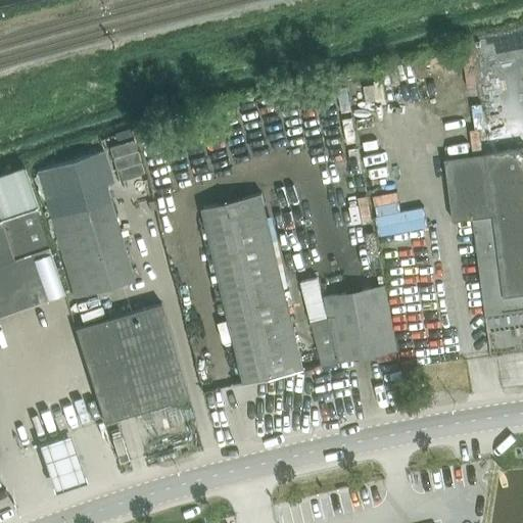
[(134,140),(109,147),(120,180),(120,181),(144,173),(134,140)]
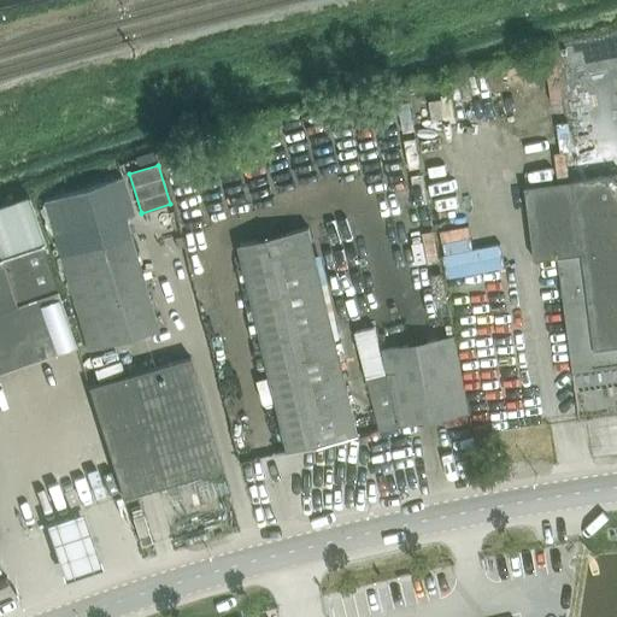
[(573,371),(616,365),(616,174),(524,187),(534,259),(557,256),(573,371)]
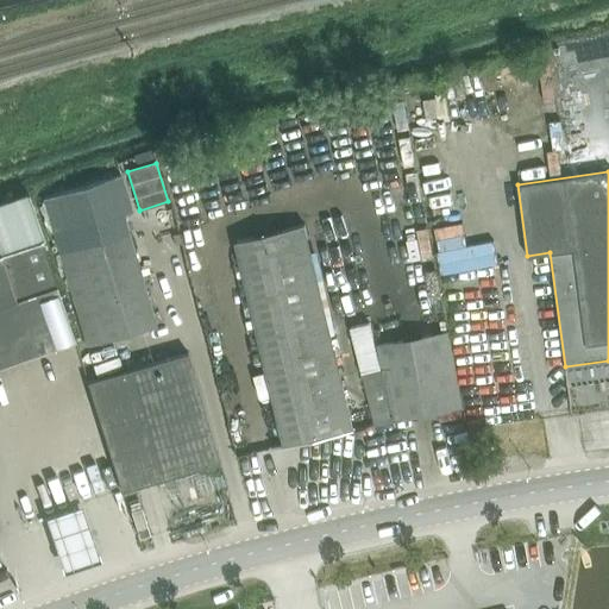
[(87,346),(101,341),(155,326),(123,215),(131,213),(120,175),(44,198),(87,346)]
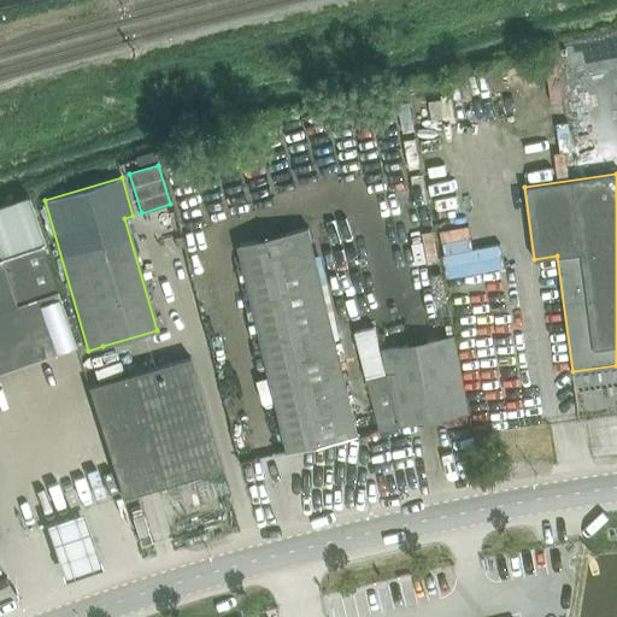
[(29,197),(0,205),(0,370),(76,344),(77,344),(42,244),(45,242),(29,197)]
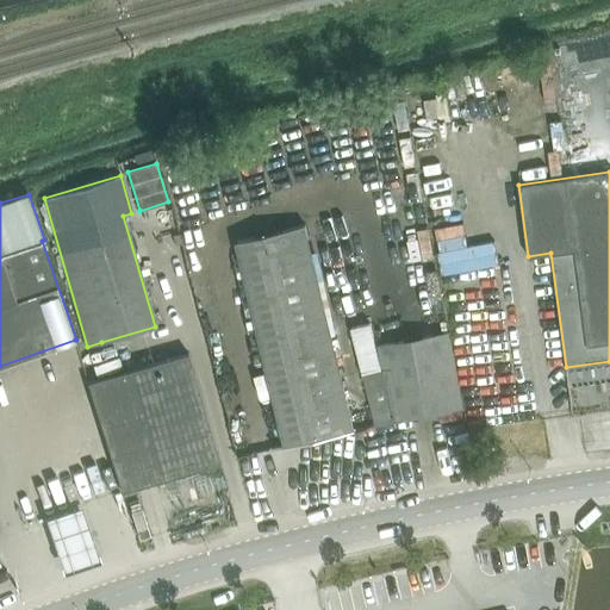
[(323,437),(353,430),(355,429),(355,428),(354,428),(305,224),(237,241),(286,443),(272,447),(272,449),(305,442),(303,435),(322,430),(323,437)]
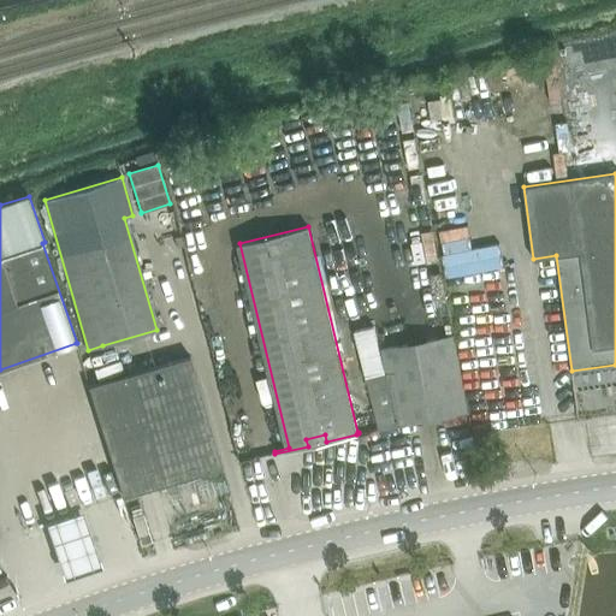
[(378,428),(396,426),(396,425),(467,412),(452,336),(378,349),(374,326),(356,331),(367,377),(365,377),(366,379),(368,379),(380,426),(378,427),(378,428)]
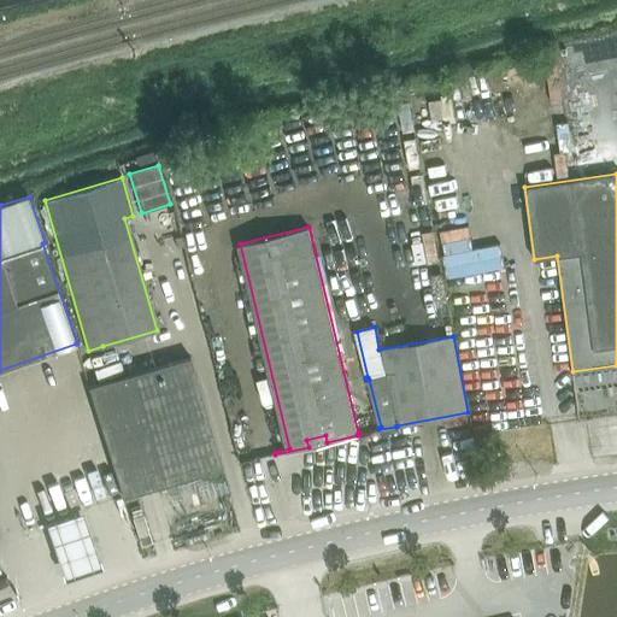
[(122,498),(219,468),(222,468),(189,357),(89,387),(122,498)]
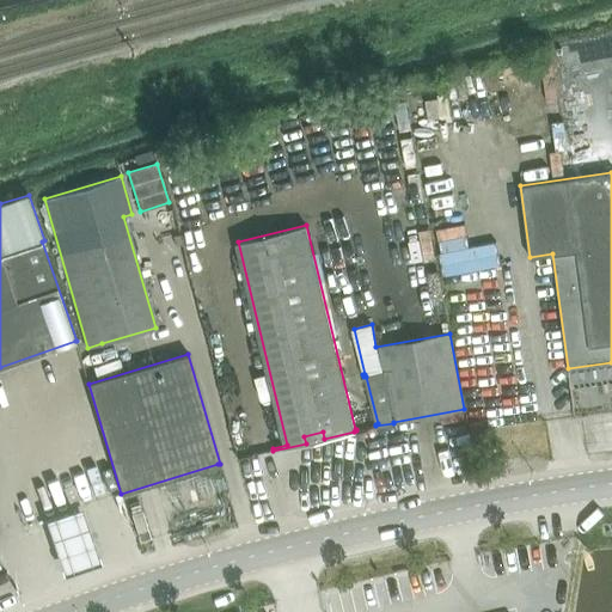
[(83,507),(44,520),(51,539),(63,575),(102,562),(90,526),(83,507)]
